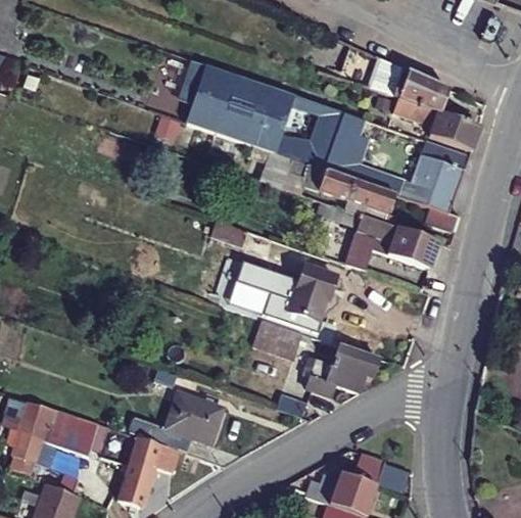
[(500,18),(490,14),(482,37),(491,40),(495,39),(502,22),(500,18)]
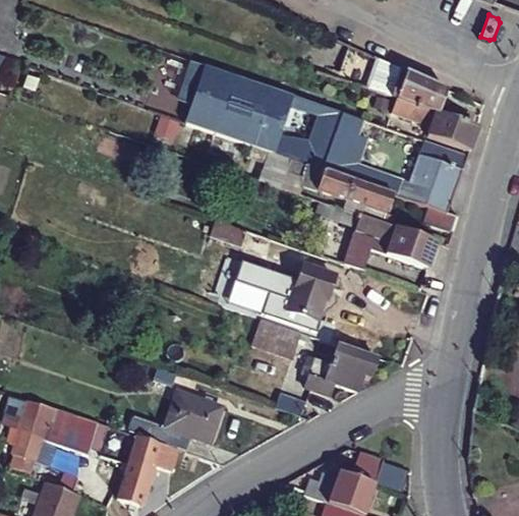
[(387,60),(350,43),(338,76),(375,89),(392,96),(402,67),(387,60)]
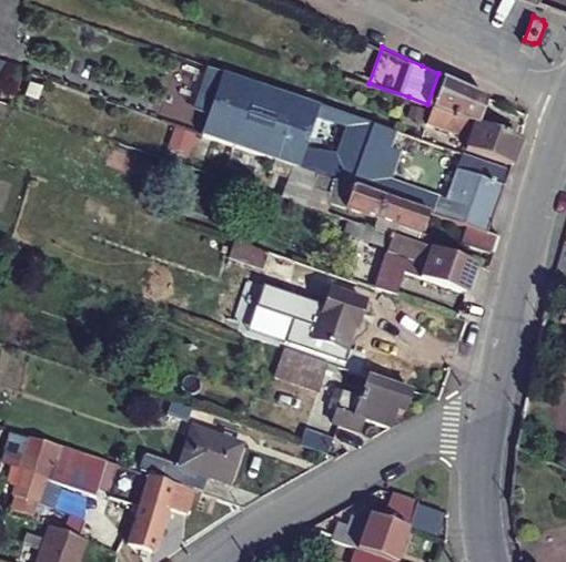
[(200,131),(301,165),(322,103),(222,69),(200,131)]
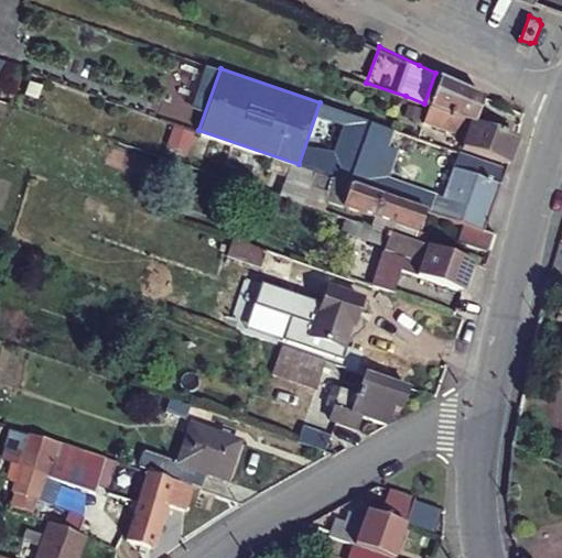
[(484,95),(435,73),(424,104),(429,105),(475,120),(484,95)]
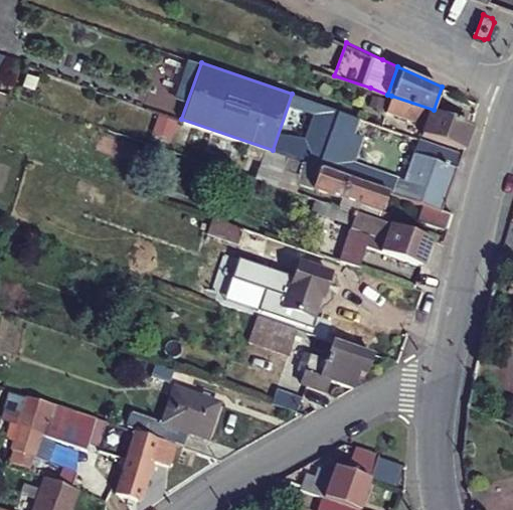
[(464,147),(472,124),(434,110),(391,96),(387,109),(426,123),(422,133),(464,147)]
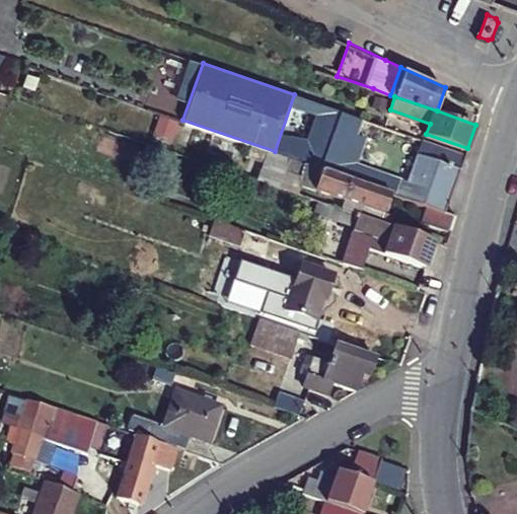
[(465,153),(422,139),(417,153),(407,187),(395,184),(345,165),(363,118),(341,111),(320,167),(392,192),(429,204),(446,210),(465,153)]
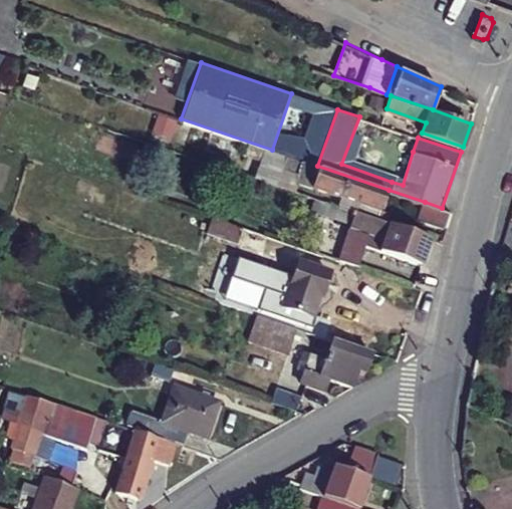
[(403,185),(413,152),(408,150),(401,153),(392,182),(403,185)]
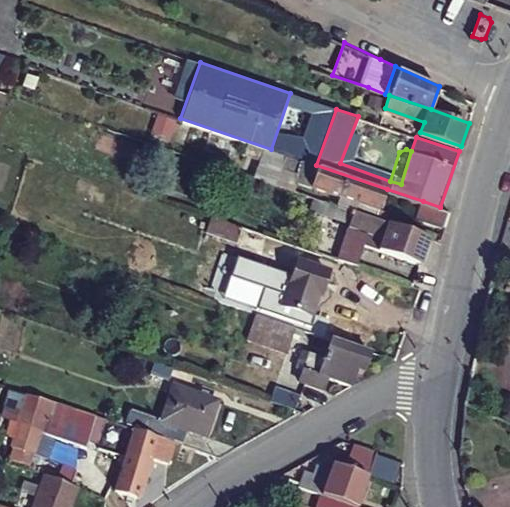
[(355,210),(377,217),(387,189),(316,165),(287,155),(283,166),(316,178),(314,184),(360,200),(355,210)]
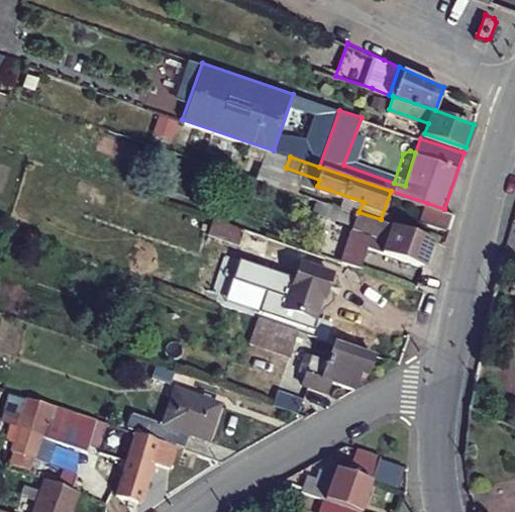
[(455,213),(444,209),(427,203),(421,220),(450,230),(455,213)]
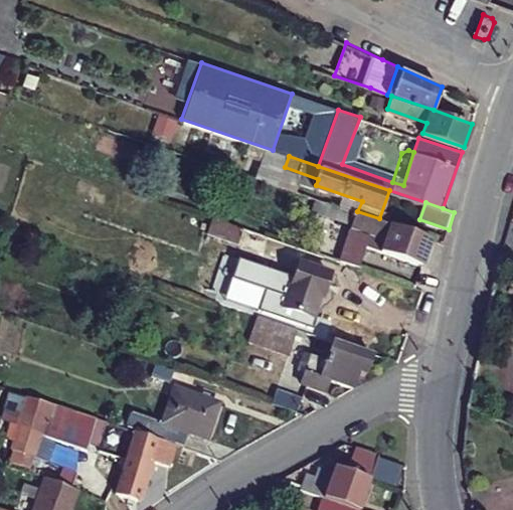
[(383,249),(424,264),(434,236),(379,218),(357,211),(342,260),(358,266),(368,232),(386,239),(383,249)]
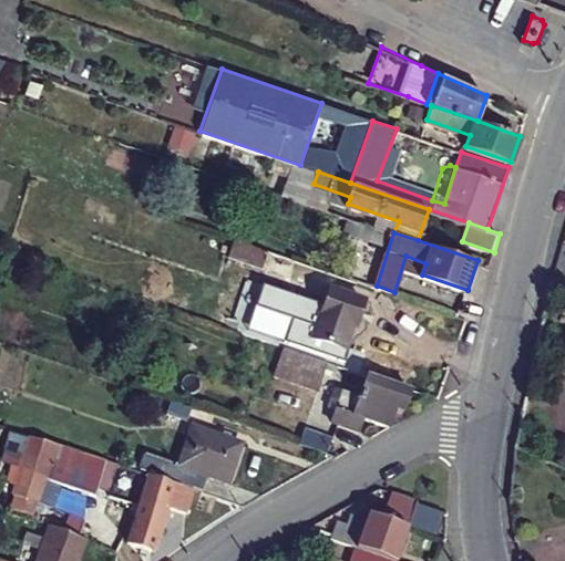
[(259,246),(254,263),(293,277),(296,268),(299,259),(259,246)]
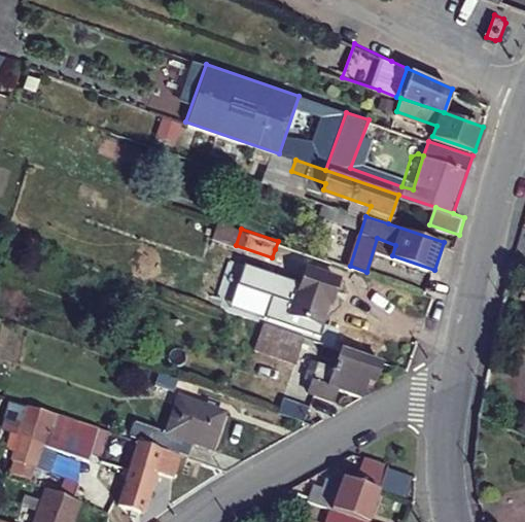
[(280,299),(277,297),(272,313),(292,319),(293,317),(300,319),(300,321),(317,328),(327,299),(333,301),(340,278),(307,267),(299,289),(284,284),(280,299)]
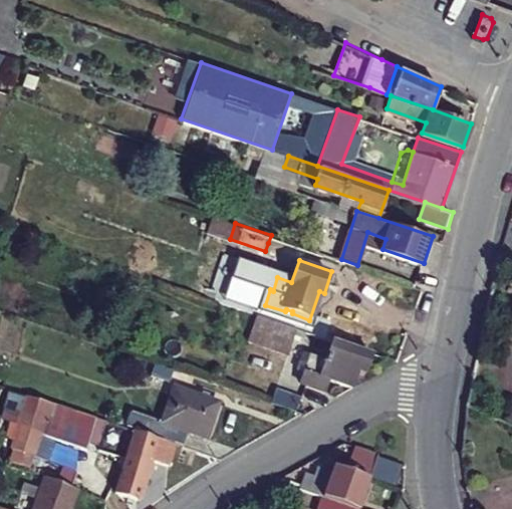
[(256,308),(246,335),(289,349),(298,323),(256,308)]
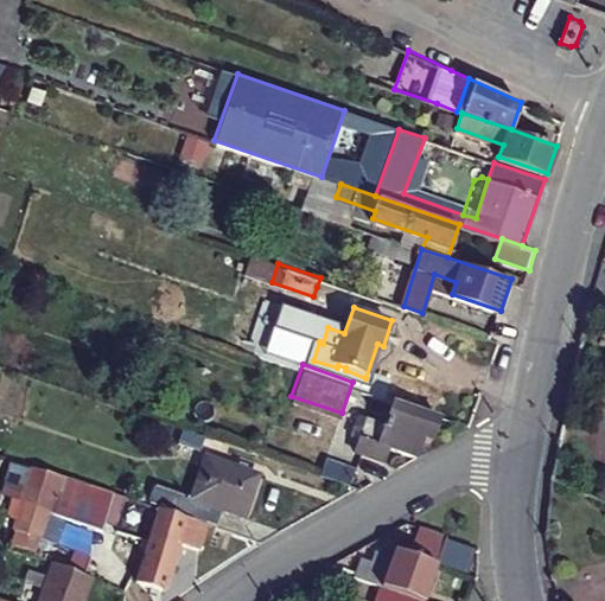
[(364,426),(361,434),(382,442),(416,454),(424,435),(432,438),(441,414),(395,398),(387,422),(360,413),(356,422),(364,426)]
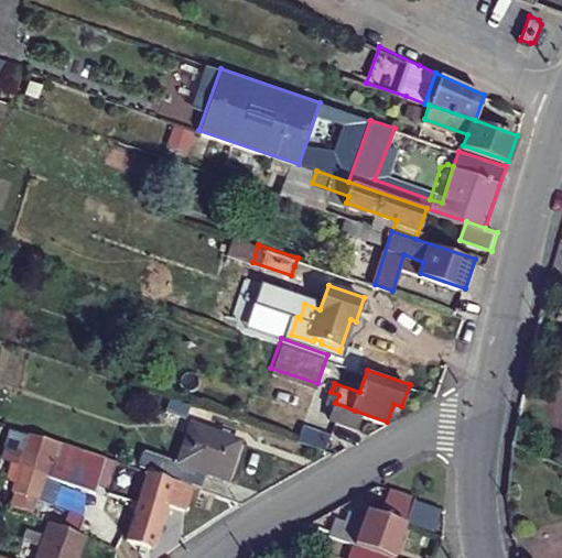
[(324,412),(332,414),(335,403),(338,395),(331,392),(324,412)]
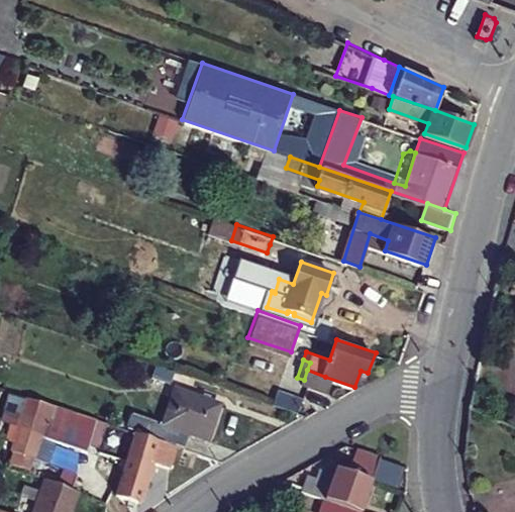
[(322,386),(325,377),(307,370),(304,380),(322,386)]
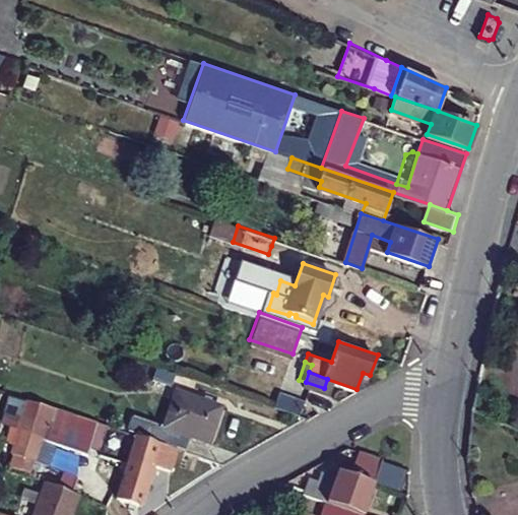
[(120,410),(89,400),(84,416),(110,424),(138,433),(142,435),(147,419),(167,425),(178,390),(132,374),(120,410)]
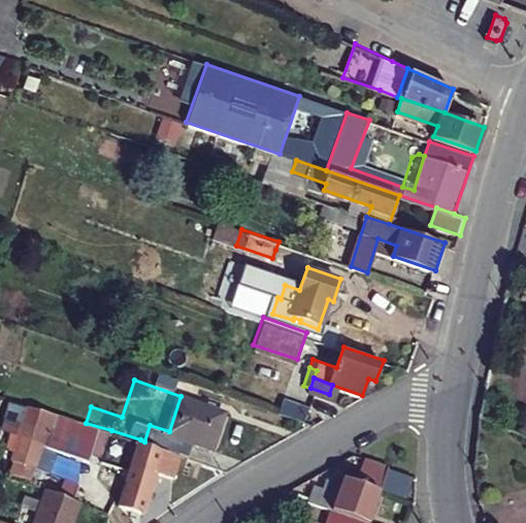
[(307,420),(313,405),(285,396),(282,411),(307,420)]
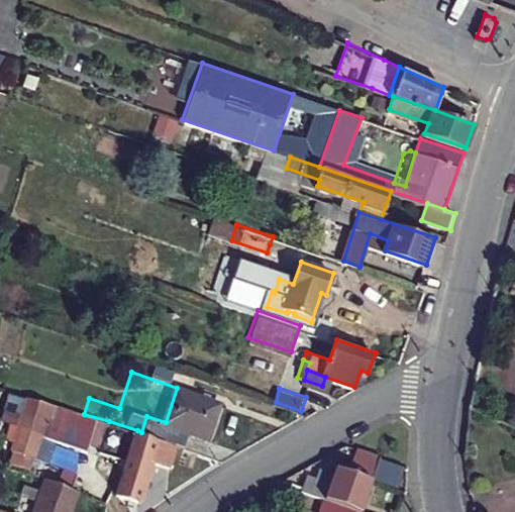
[(57,439),(43,435),(53,404),(30,397),(13,465),(33,470),(37,457),(49,461),(57,439)]
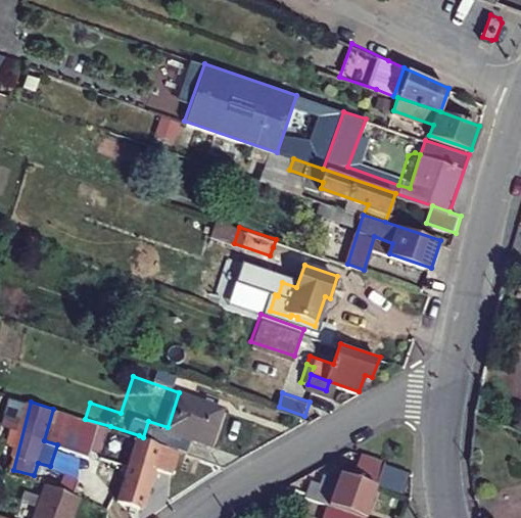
[(85,419),(64,412),(60,424),(106,438),(110,426),(85,419)]
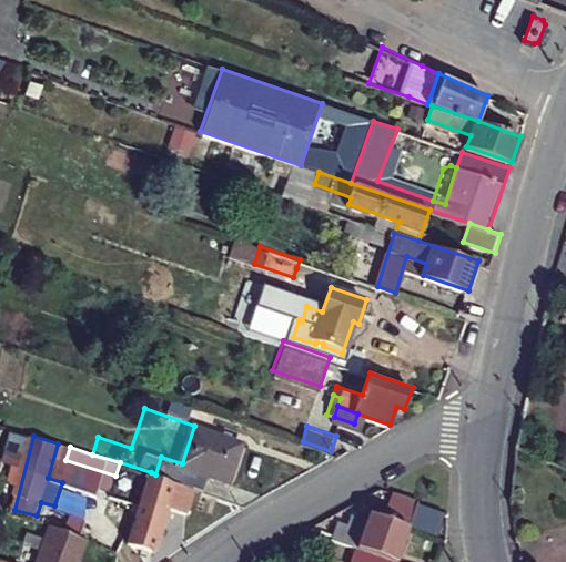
[(159,549),(178,481),(155,474),(151,472),(142,503),(141,509),(134,531),(131,542),(159,549)]
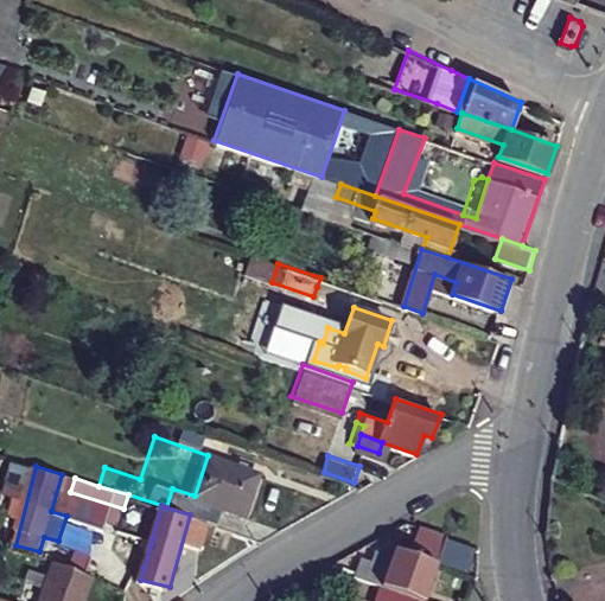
[(409,552),(396,547),(394,554),(382,584),(389,587),(402,592),(426,600),(447,535),(419,524),(409,552)]
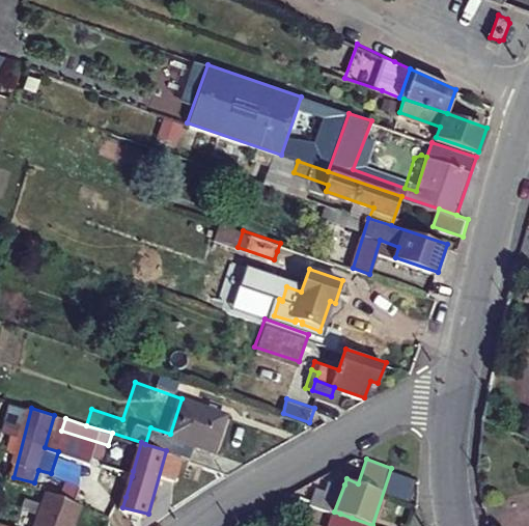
[(334,511),(344,485),(331,479),(328,489),(318,486),(312,503),(314,504),(334,511)]
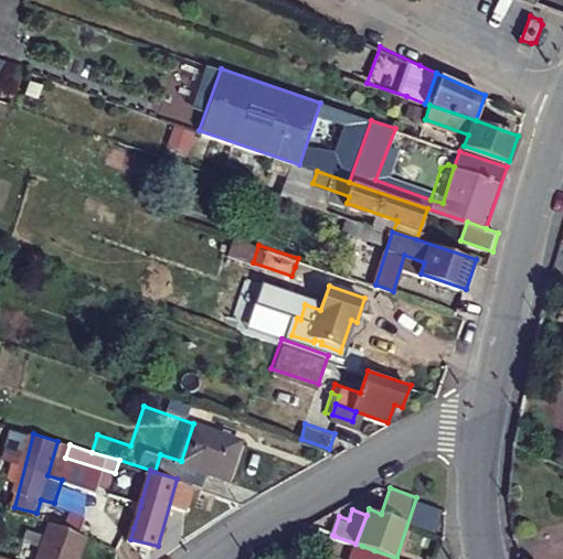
[(44,515),(30,558),(76,558),(87,528),(44,515)]
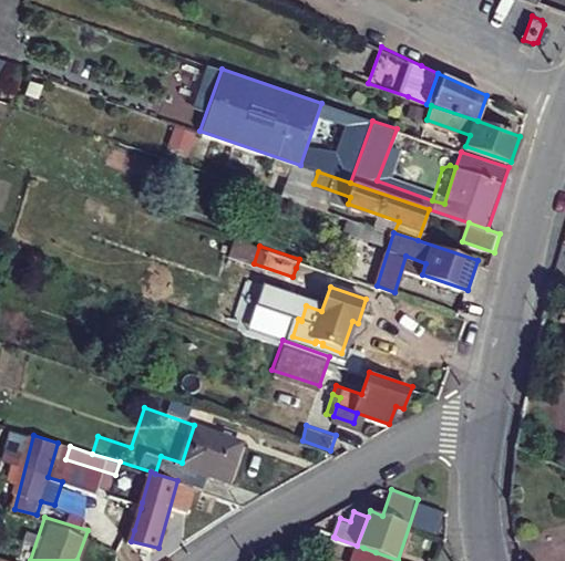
[(8,537),(0,558),(12,560),(26,560),(31,543),(8,537)]
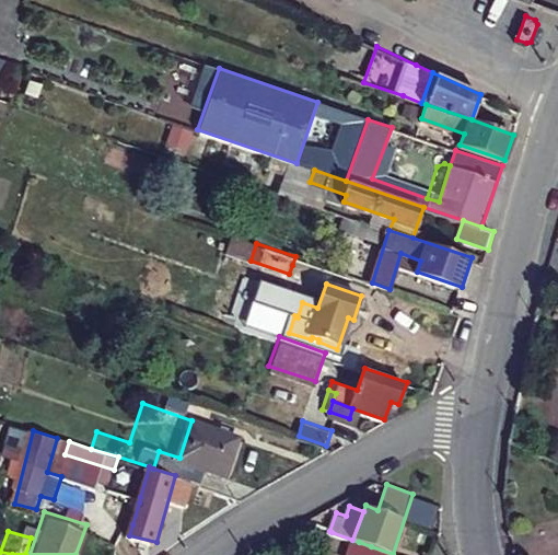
[(368,554),(371,546),(359,542),(355,554),(368,554)]
